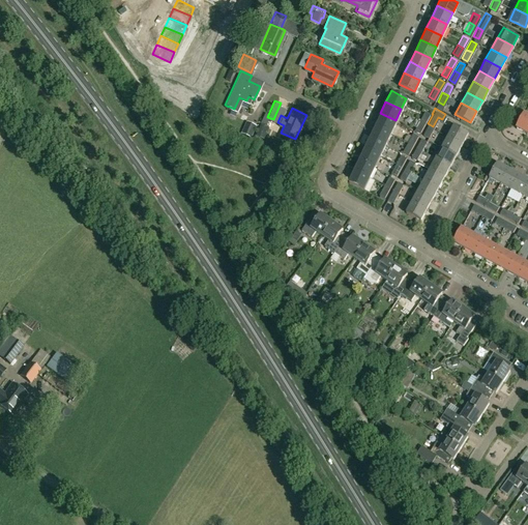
[(430,112),(423,109),(418,118),(424,121),(430,112)]
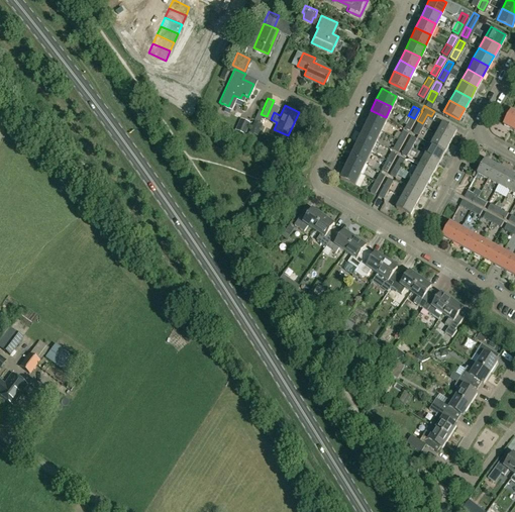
[(502,122),(513,127),(514,123),(514,110),(510,107),(502,122)]
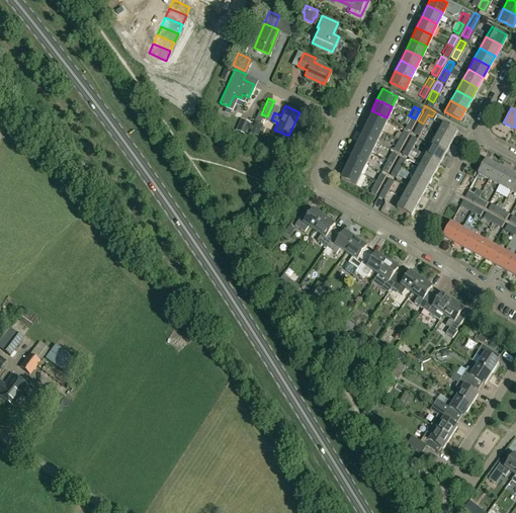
[(371,110),(366,121),(380,129),(387,117),(371,110)]
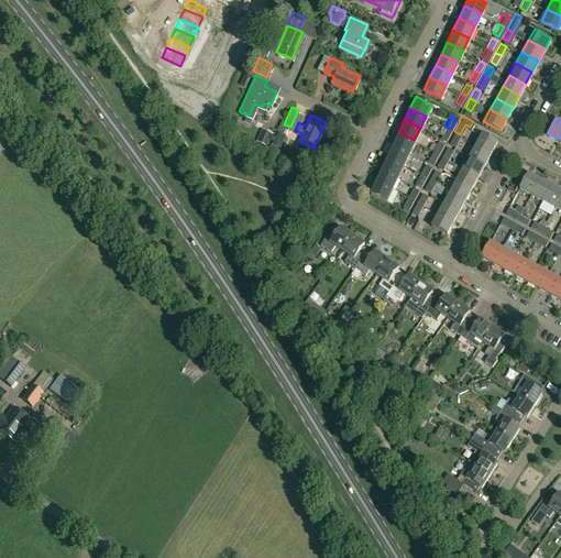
[(265,142),(271,130),(261,124),(254,138),(265,142)]
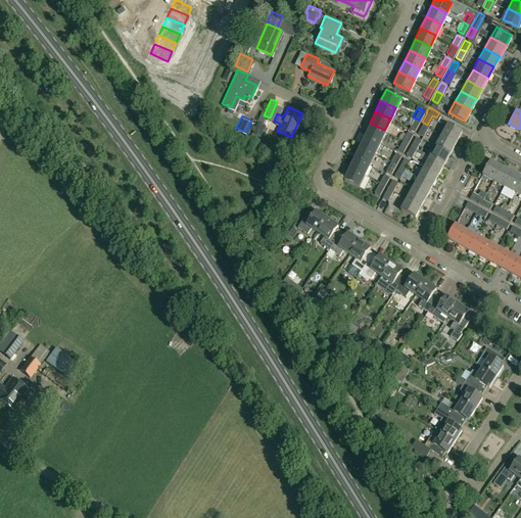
[(409,126),(414,129),(419,120),(413,116),(409,126)]
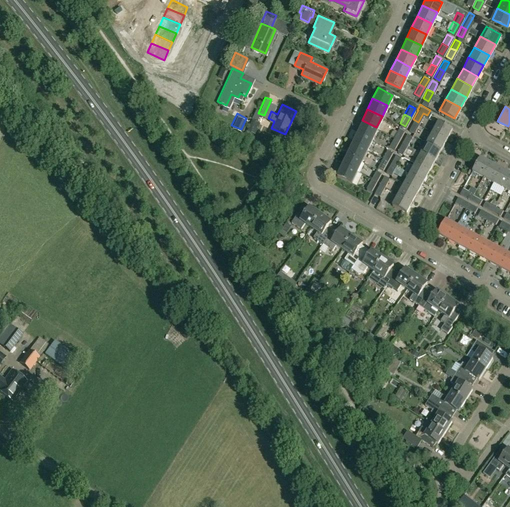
[(253,131),(259,120),(251,116),(245,127),(253,131)]
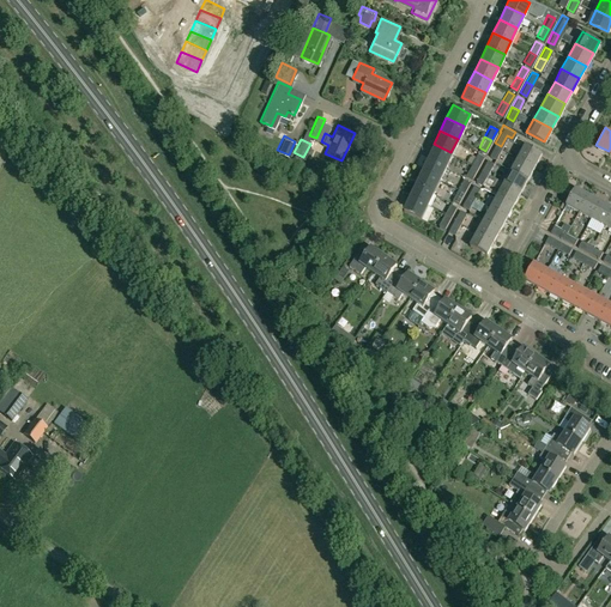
[(489,153),(495,157),(501,146),(495,143),(489,153)]
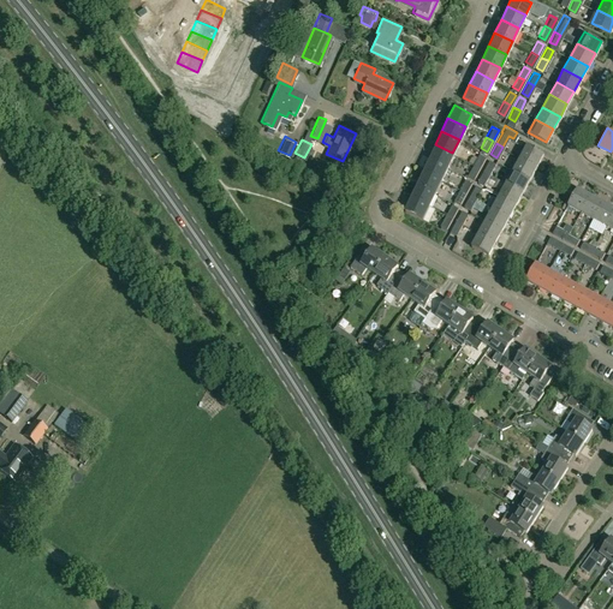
[(536,165),(542,153),(525,143),(518,155),(536,165)]
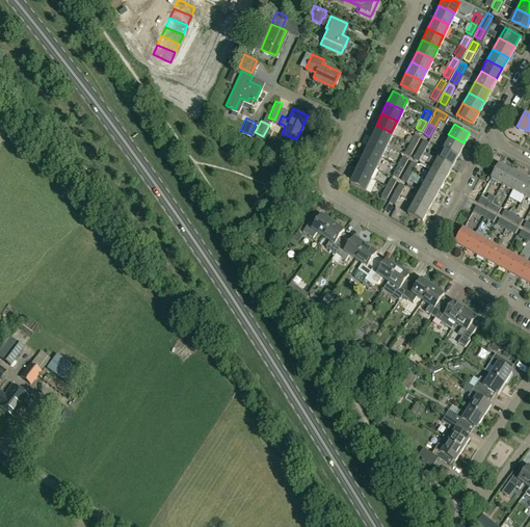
[(376,125),(370,136),(386,143),(391,132),(376,125)]
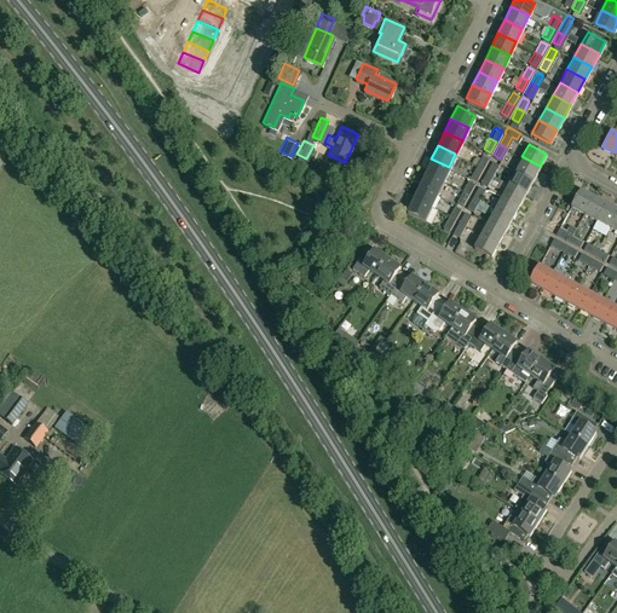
[(476,154),(473,154),(470,160),(476,162),(476,163),(482,167),(488,156),(482,152),(479,156),(476,154)]
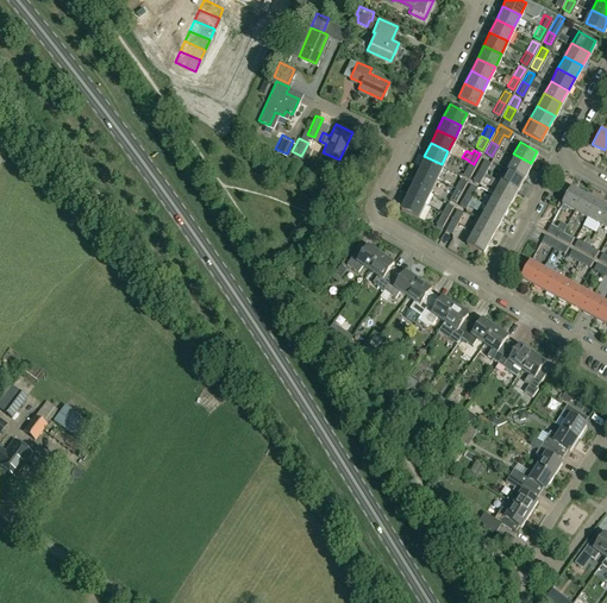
[(524,176),(531,163),(513,154),(506,167),(524,176)]
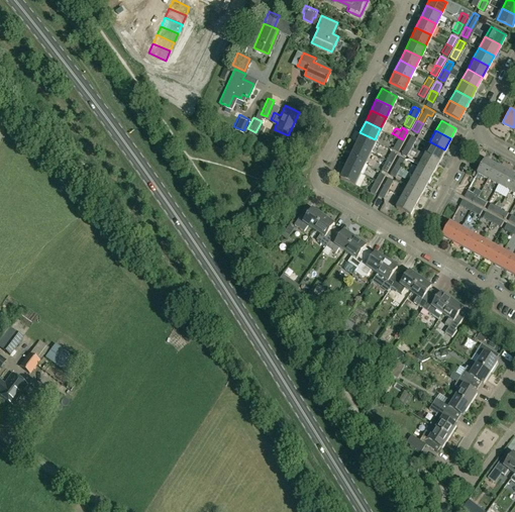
[(375,139),(359,132),(354,143),(370,150),(375,139)]
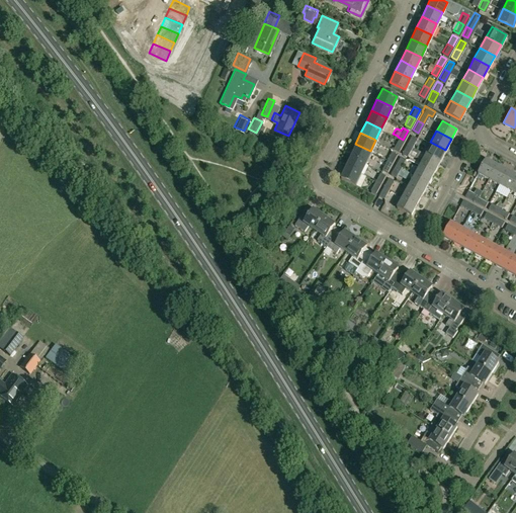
[(416,136),(411,133),(407,141),(413,143),(416,136)]
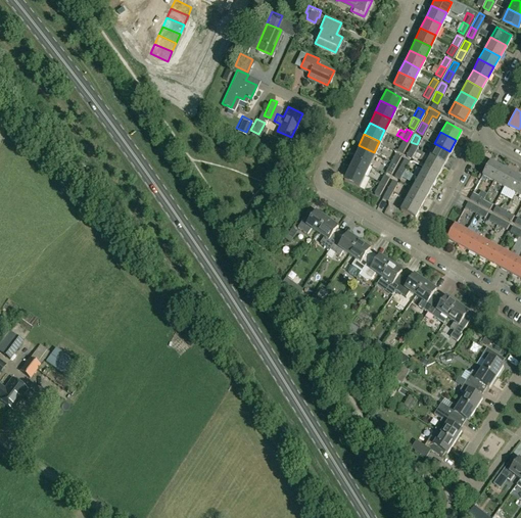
[(401,150),(407,141),(401,138),(396,147),(401,150)]
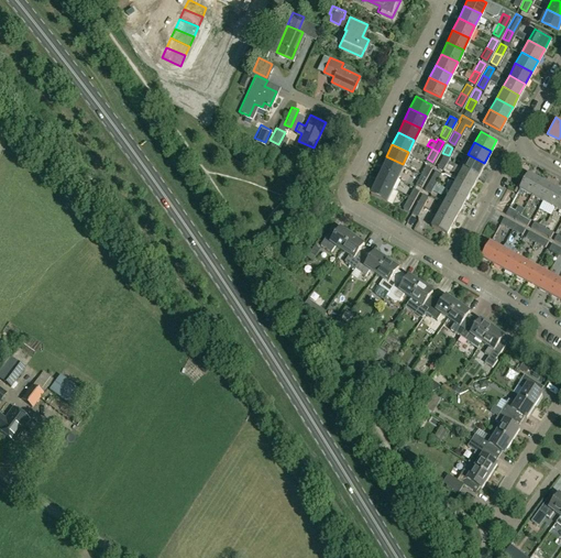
[(442,167),(449,155),(442,153),(436,164),(442,167)]
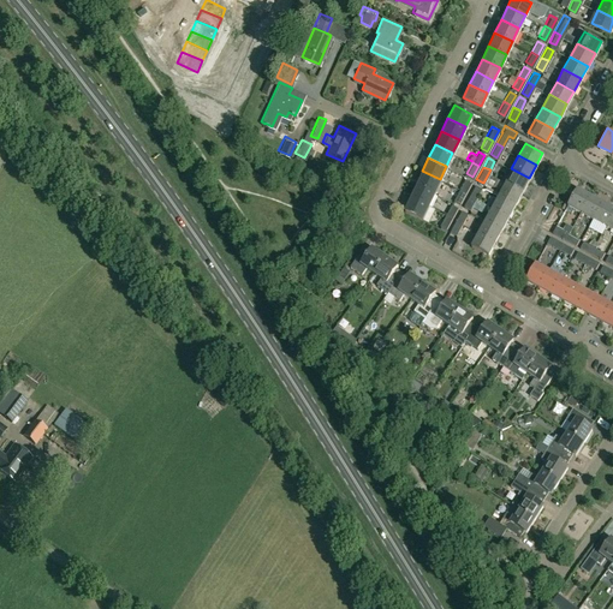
[(511,168),(505,180),(522,190),(529,178),(511,168)]
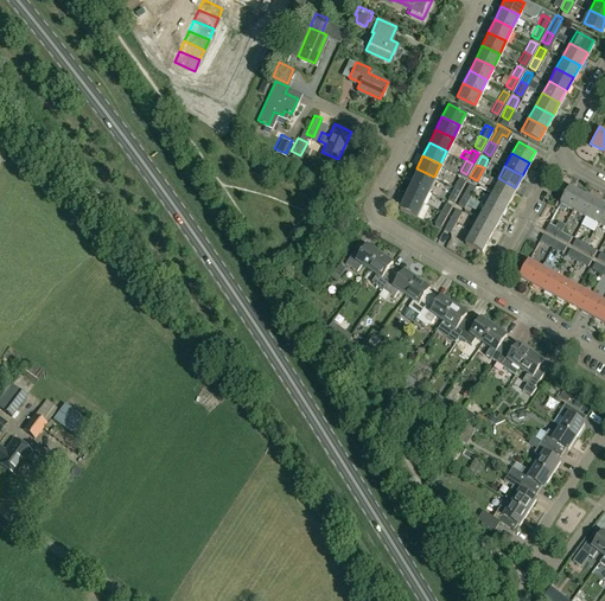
[(434,177),(416,168),(411,181),(427,190),(434,177)]
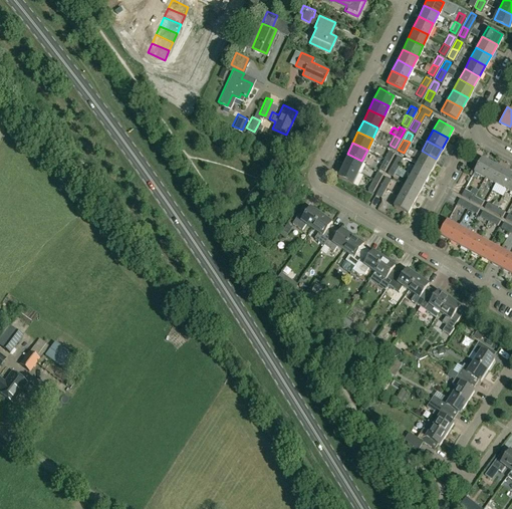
[(388,148),(382,157),(389,160),(394,151),(388,148)]
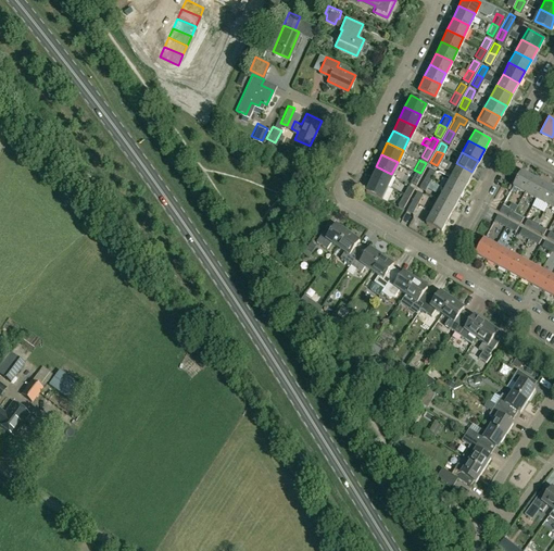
[(465,184),(471,172),(456,163),(450,175),(465,184)]
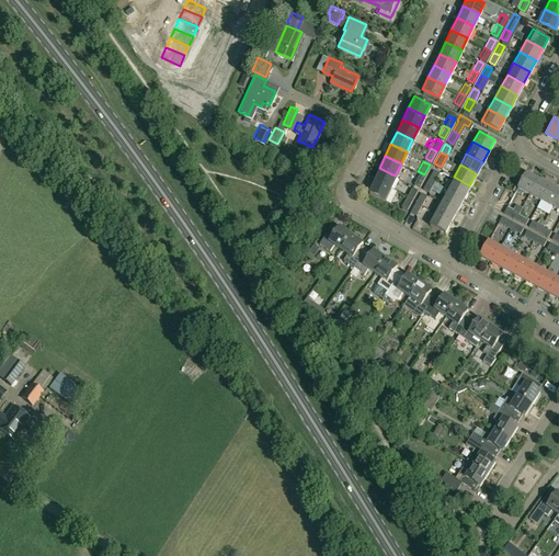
[(433,167),(428,176),(433,179),(438,170),(433,167)]
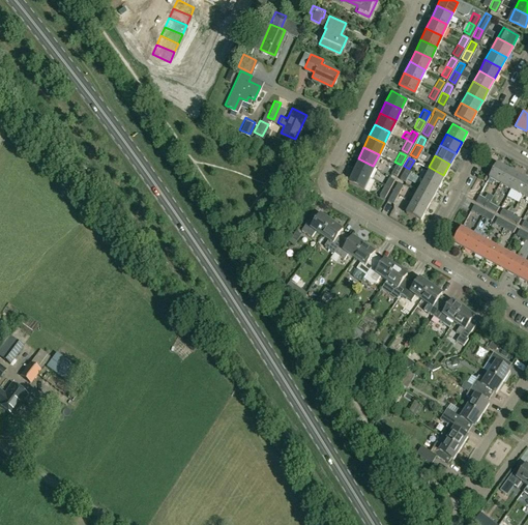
[(358,158),(353,170),(368,177),(373,166),(358,158)]
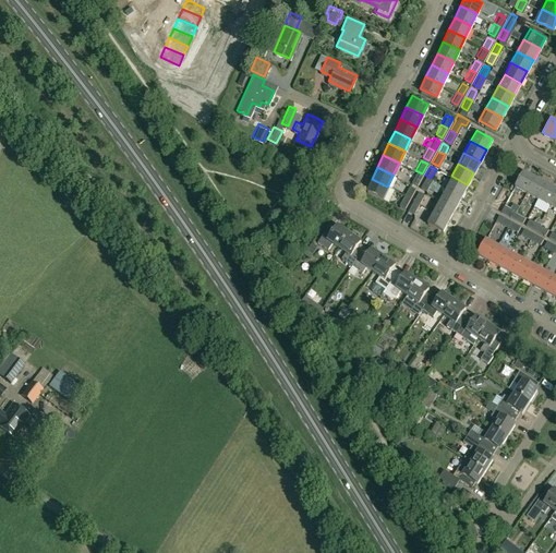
[(514,184),(524,190),(533,175),(522,168),(514,184)]
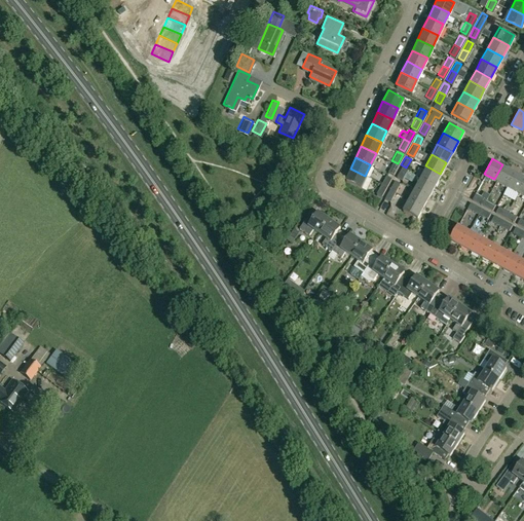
[(393,173),(398,163),(391,160),(387,170),(393,173)]
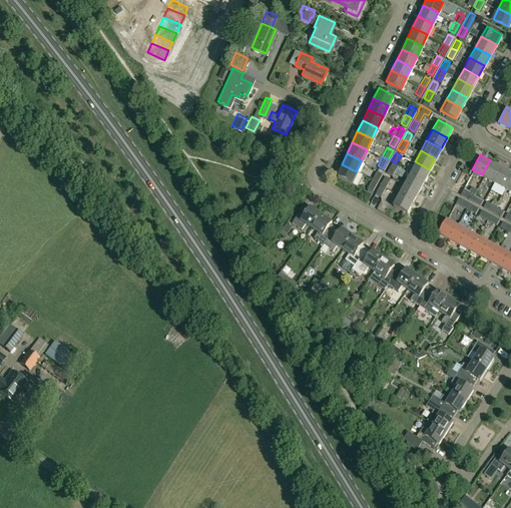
[(396,163),(391,160),(386,170),(391,173),(393,170),(400,173),(403,173),(403,172),(407,175),(409,171),(405,169),(405,168),(396,163)]
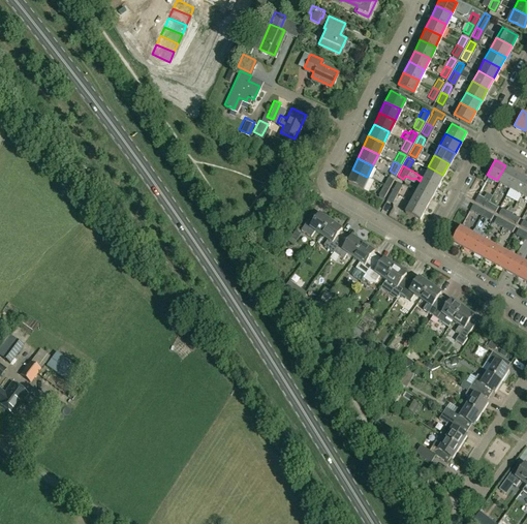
[(517,172),(505,165),(497,180),(508,186),(517,172)]
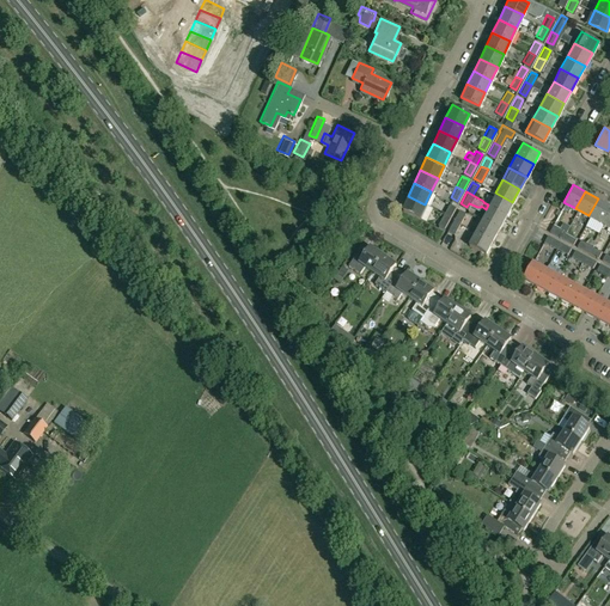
[(495,193),(488,204),(505,214),(512,202),(495,193)]
